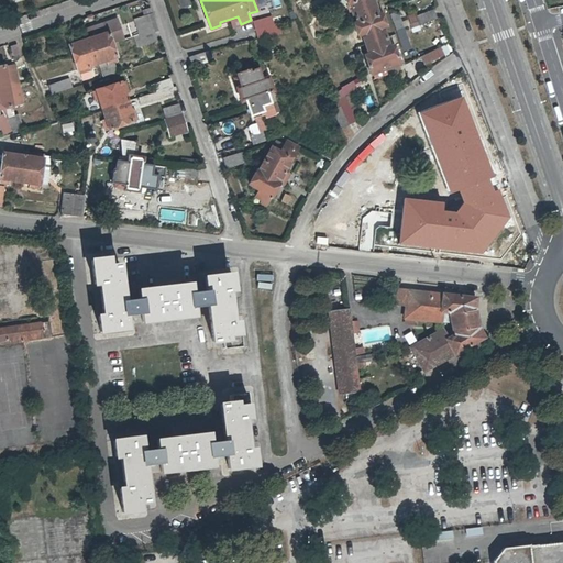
[(359,36),(363,35),(368,54),(365,55),(371,74),(399,65),(394,45),(389,47),(383,28),(386,26),(383,14),(378,15),(376,10),(378,10),(376,2),(374,3),(373,0),(345,0),(348,6),(352,4),(354,10),(352,11),(354,18),(356,17),(357,22),(354,23),(359,36)]
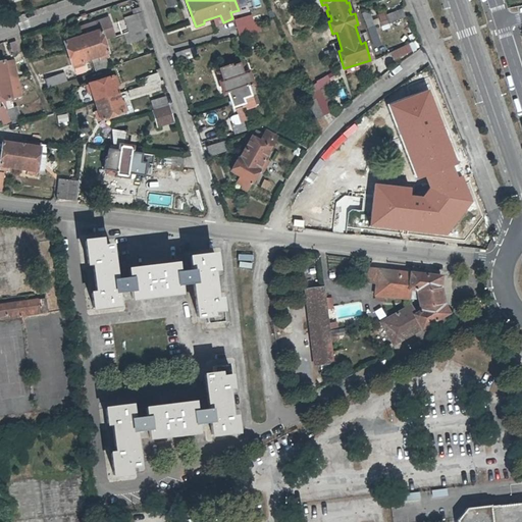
[(388,22),(404,15),(401,8),(385,15),(388,22)]
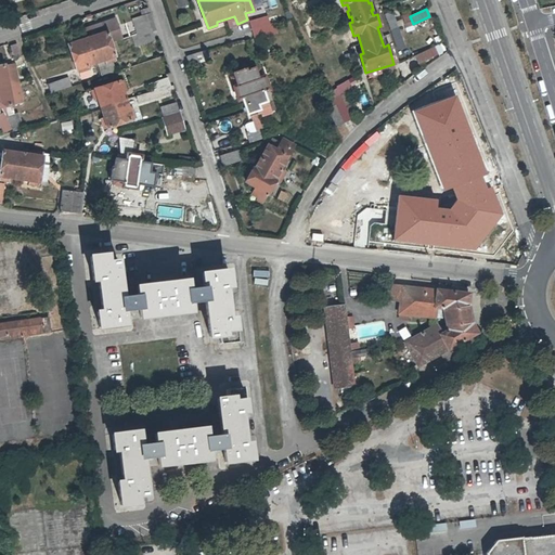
[(250,21),(253,29),(271,24),(268,14),(250,21)]
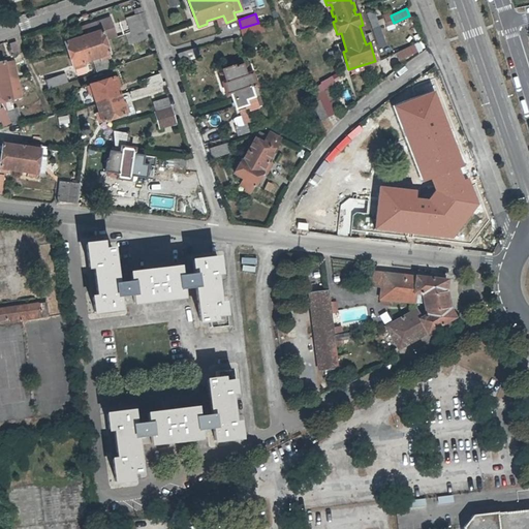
[(133,44),(148,39),(139,14),(125,19),(133,44)]
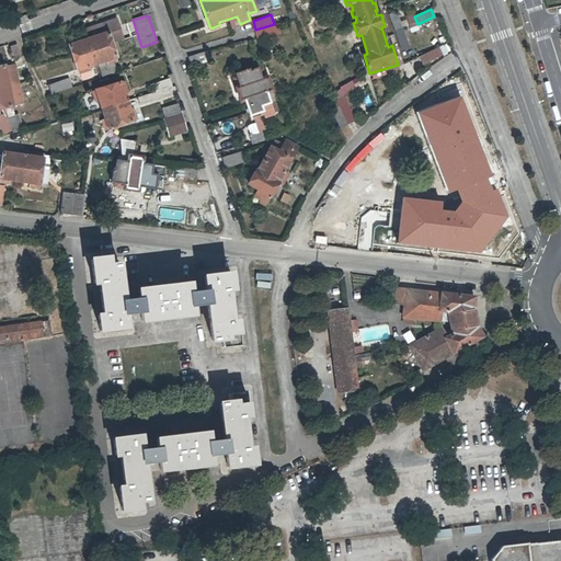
[(117,60),(111,42),(123,38),(115,18),(94,25),(98,34),(79,41),(78,37),(68,42),(78,72),(88,69),(87,66),(98,63),(102,77),(115,72),(112,61),(117,60)]
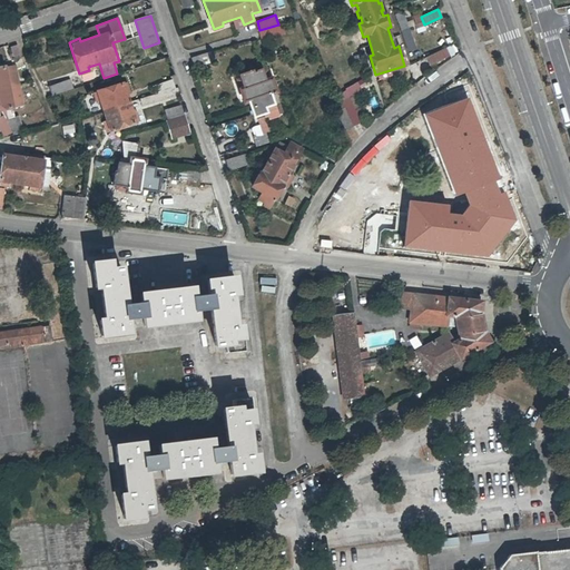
[(278,25),(259,30),(263,38),(281,33),(278,25)]
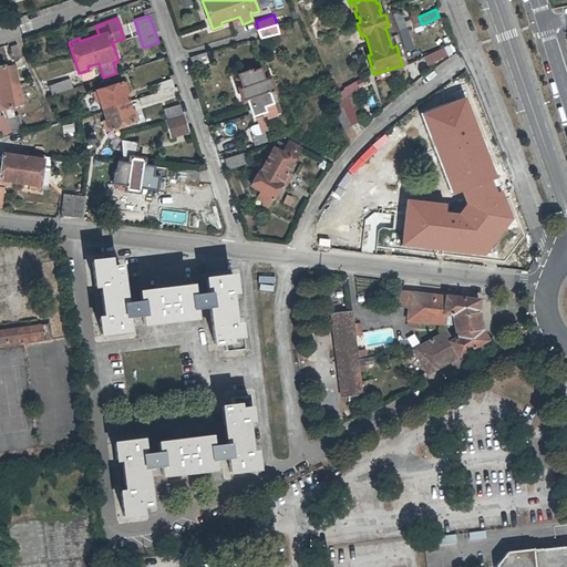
[(13,61),(21,59),(18,43),(9,45),(13,61)]
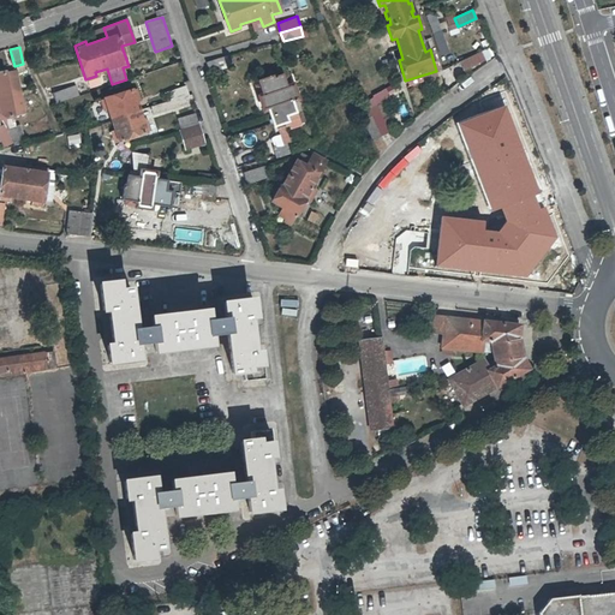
[(464,71),(485,59),(481,51),(459,63),(464,71)]
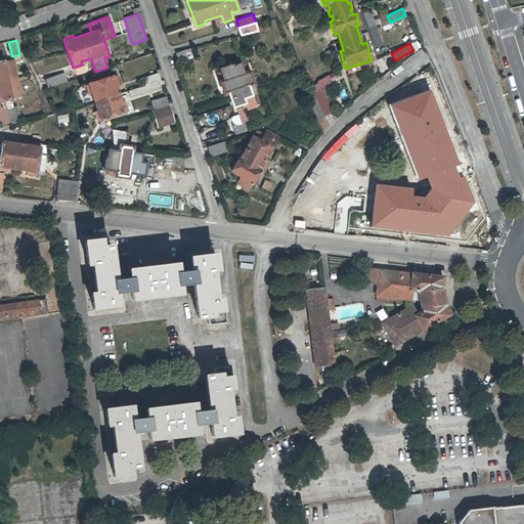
[(181,61),(195,56),(192,48),(178,52),(181,61)]
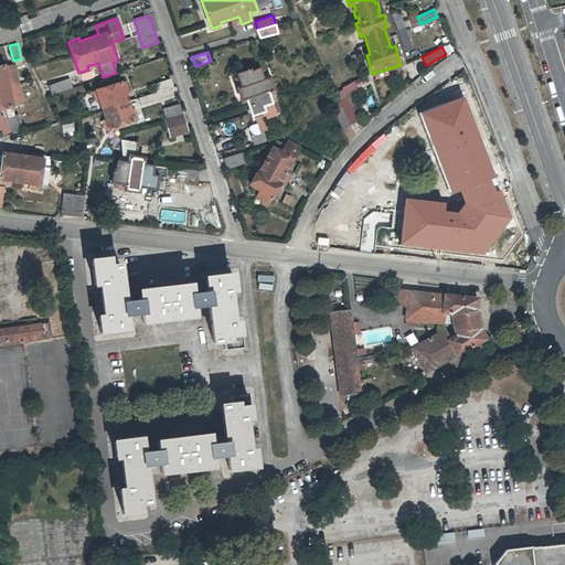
[(0,110),(23,106),(16,65),(0,66),(0,110)]
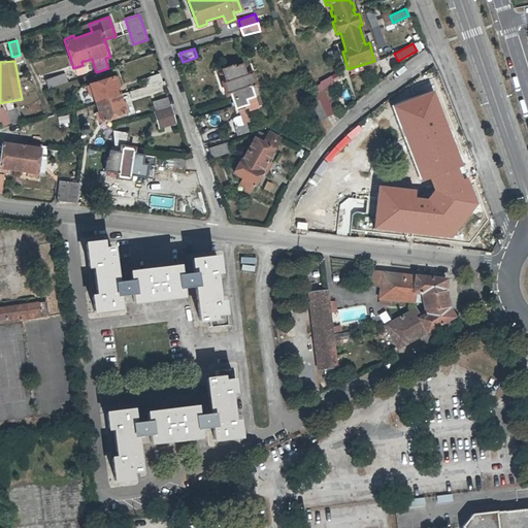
[(227,95),(229,94),(235,108),(246,105),(249,110),(258,108),(251,87),(255,85),(252,73),(250,74),(246,66),(243,66),(243,65),(235,67),(234,66),(222,70),(223,73),(221,74),(223,84),(227,95)]
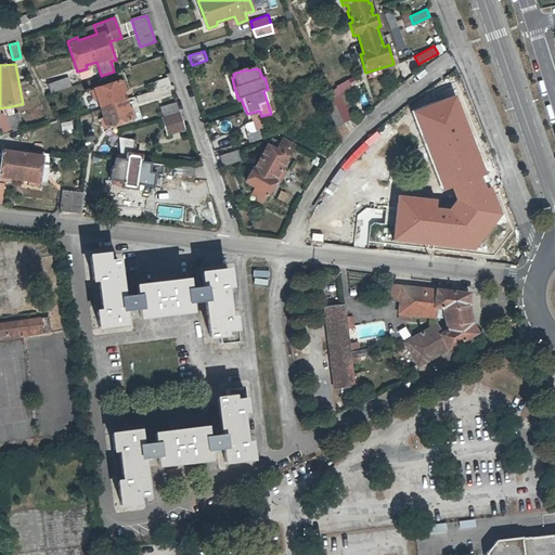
[(51,92),(71,87),(67,78),(49,85),(51,92)]
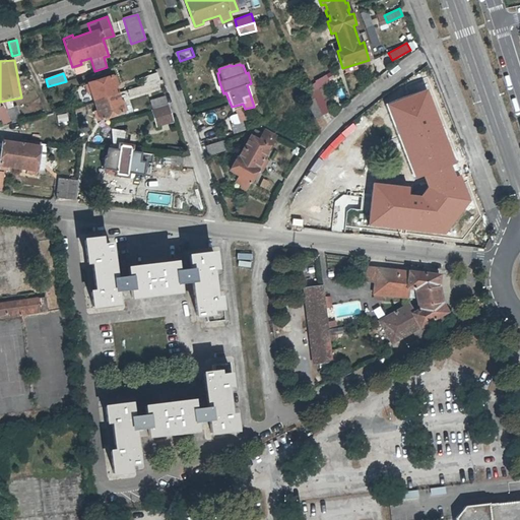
[(142,86),(159,80),(156,73),(140,79),(142,86)]
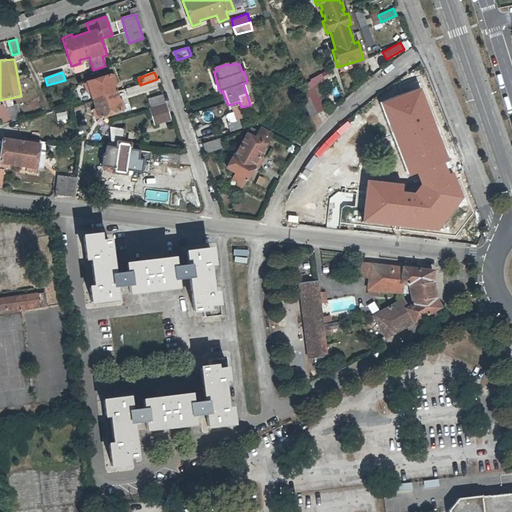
[(86,93),(90,92),(95,109),(92,110),(95,119),(125,109),(122,101),(119,101),(114,84),(116,84),(113,74),(84,84),(86,93)]
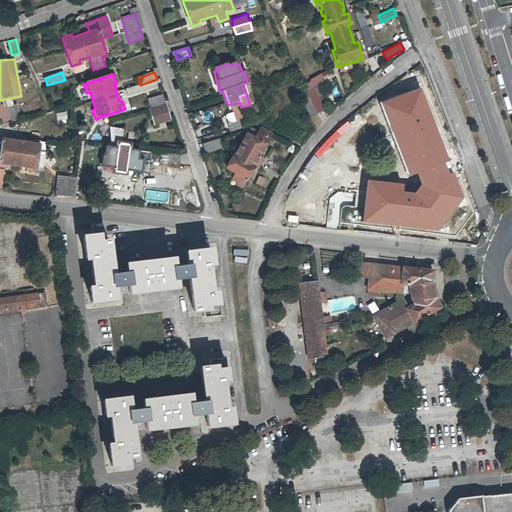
[(461,192),(420,85),(380,100),(411,182),(362,179),(361,201),(359,223),(436,228),(461,192)]
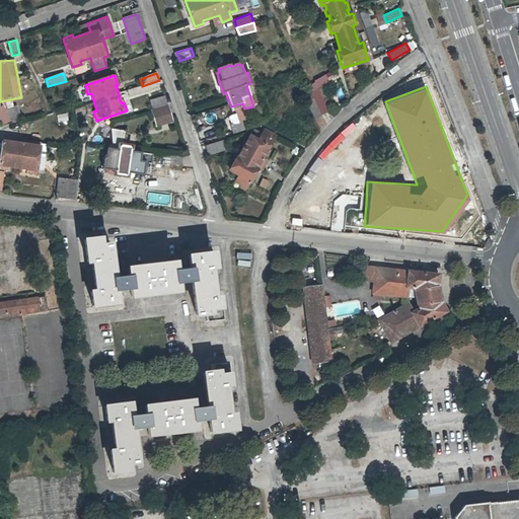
[(152,108),(165,103),(163,96),(150,100),(152,108)]
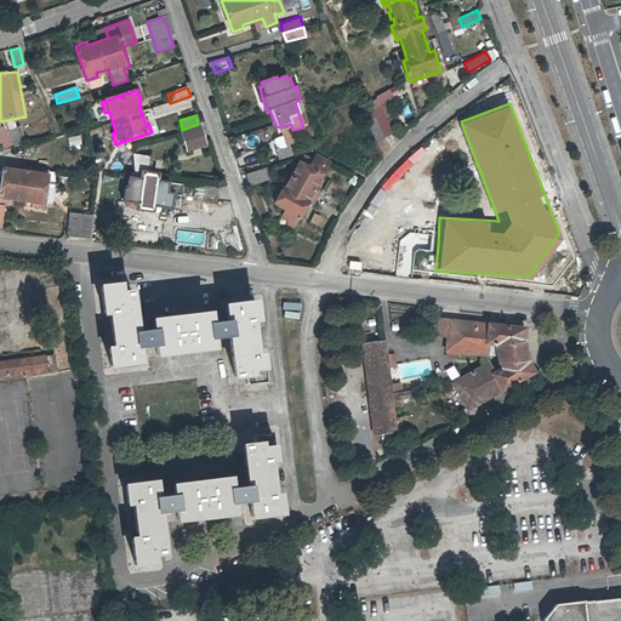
[(385,117),(377,120),(386,137),(392,135),(385,117)]
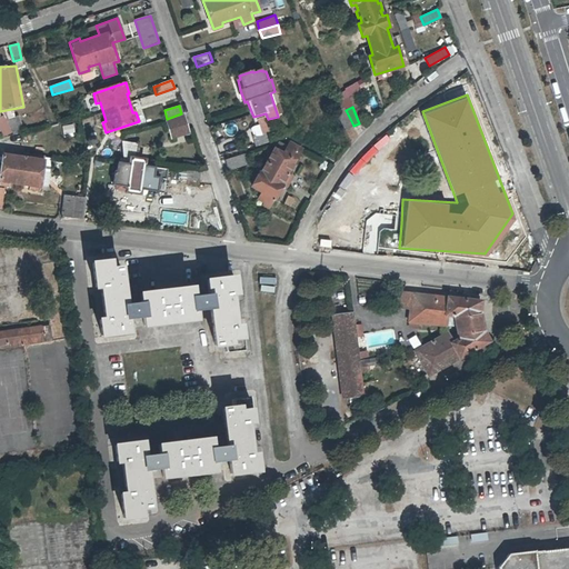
[(343,130),(353,126),(346,110),(337,113),(343,130)]
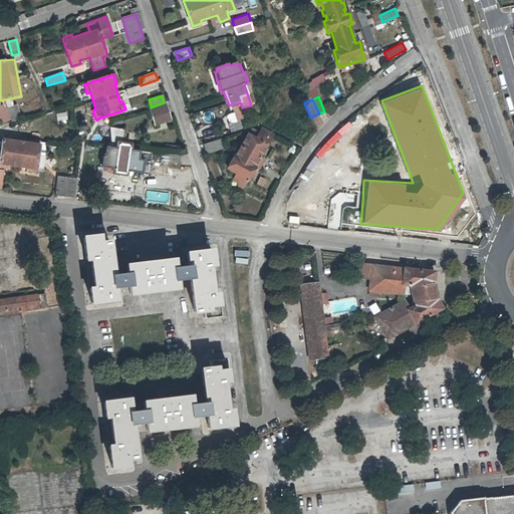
[(169,120),(164,102),(151,107),(148,107),(153,124),(169,120)]
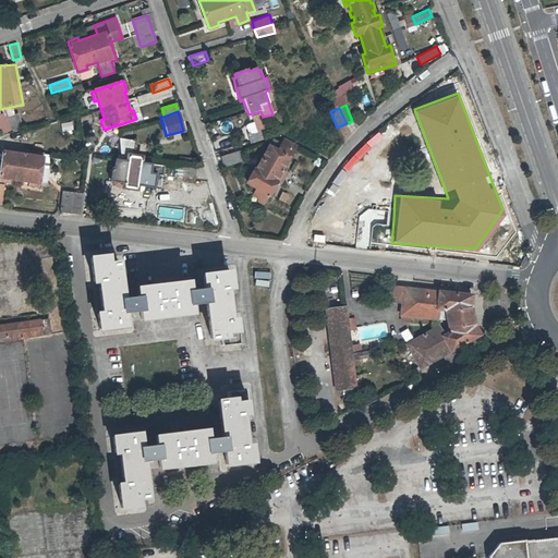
[(71,121),(61,123),(62,133),(73,131),(71,121)]
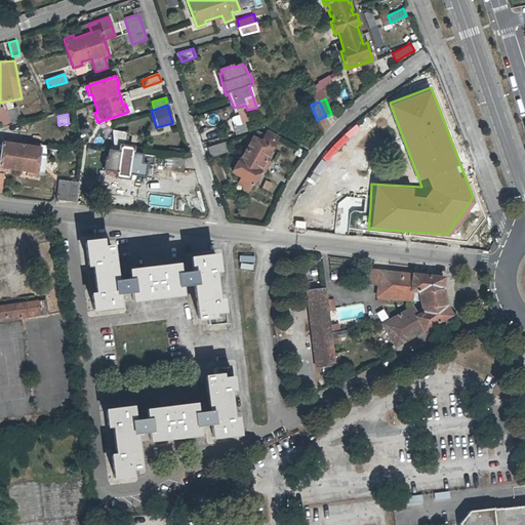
[(235,135),(248,131),(245,121),(232,126),(235,135)]
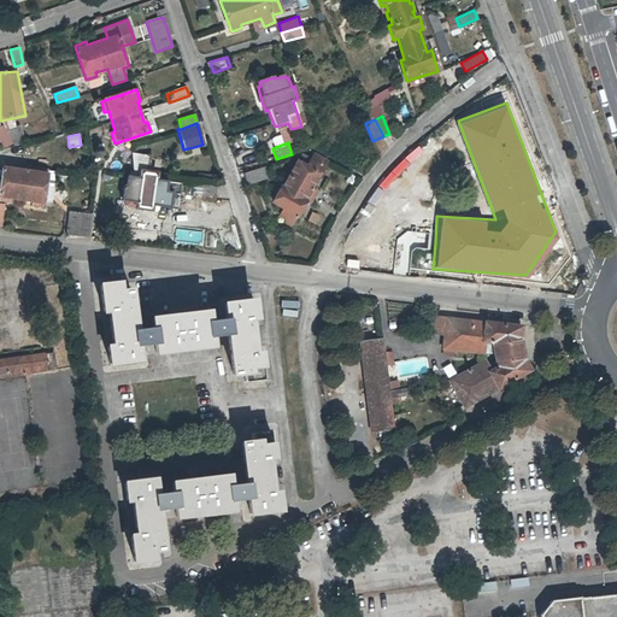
[(130,154),(133,169),(147,166),(147,157),(130,154)]
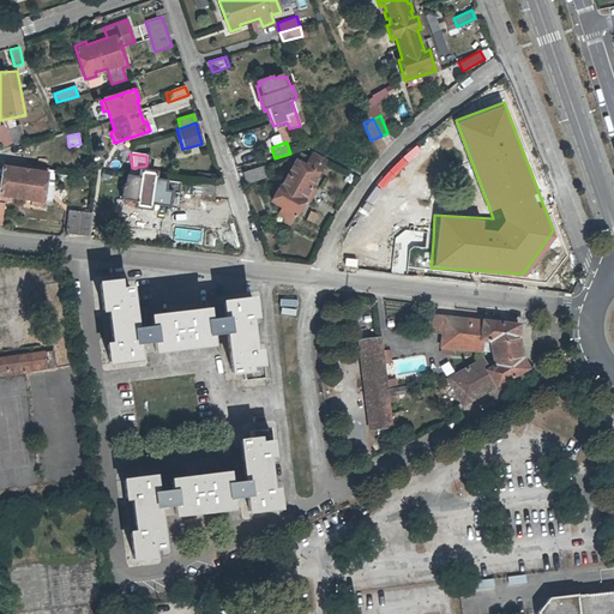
[(282,206),(278,214),(286,218),(282,223),(287,226),(294,214),(296,215),(305,199),(307,202),(315,188),(309,185),(325,160),(320,156),(317,163),(308,158),(305,166),(296,161),(282,187),(280,186),(271,200),(282,206)]
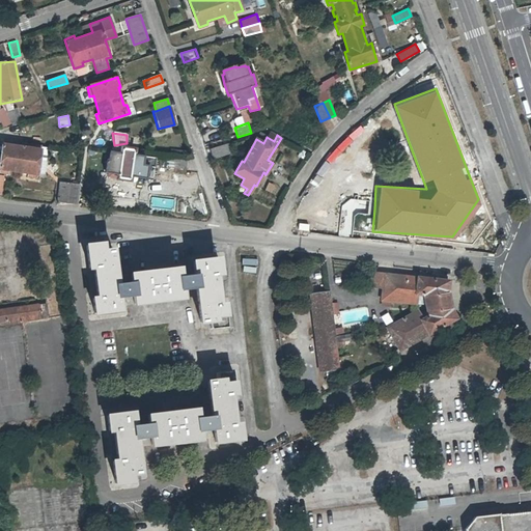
[(36,177),(37,174),(38,164),(40,146),(30,145),(30,148),(12,146),(12,143),(2,141),(0,160),(0,172),(8,174),(8,170),(27,173),(26,176),(36,177)]
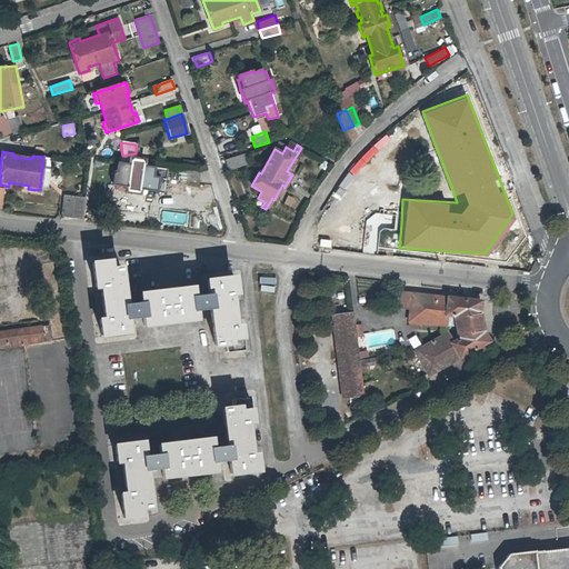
[(119,159),(119,162),(117,162),(116,171),(115,171),(112,186),(116,186),(115,189),(126,190),(126,191),(139,193),(140,189),(157,191),(158,188),(160,188),(162,179),(166,179),(167,168),(143,165),(145,160),(135,159),(136,153),(122,156),(123,159),(119,159)]
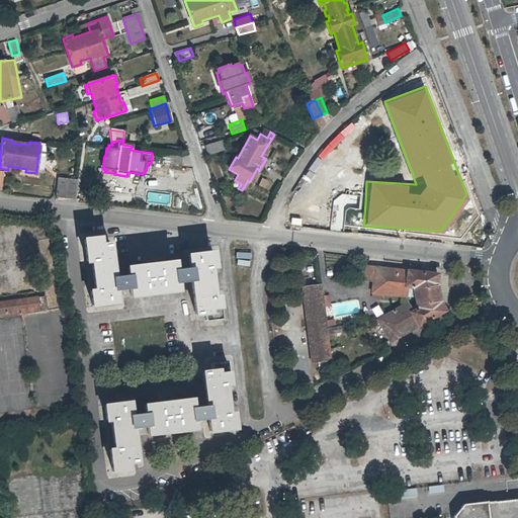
[(210,155),(226,150),(223,141),(207,146),(210,155)]
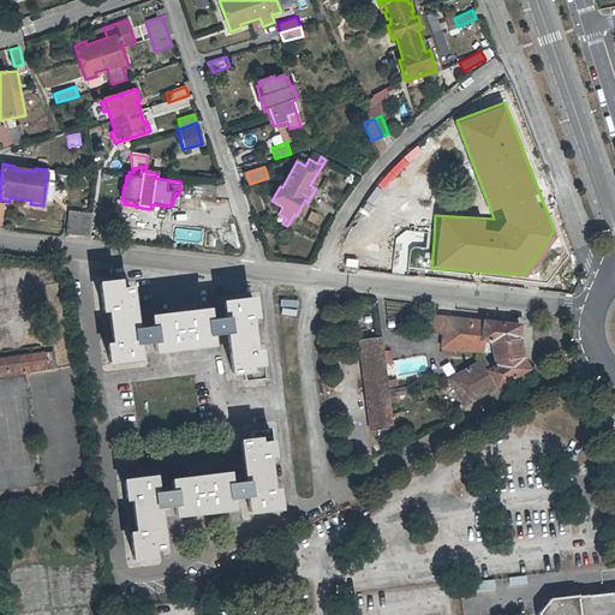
[(214,195),(215,184),(196,180),(195,191),(214,195)]
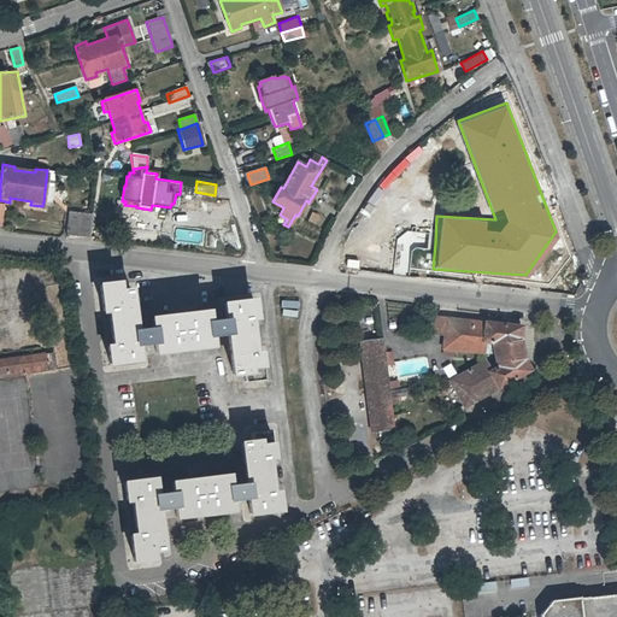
[(53,192),(45,191),(43,203),(52,204),(53,192)]
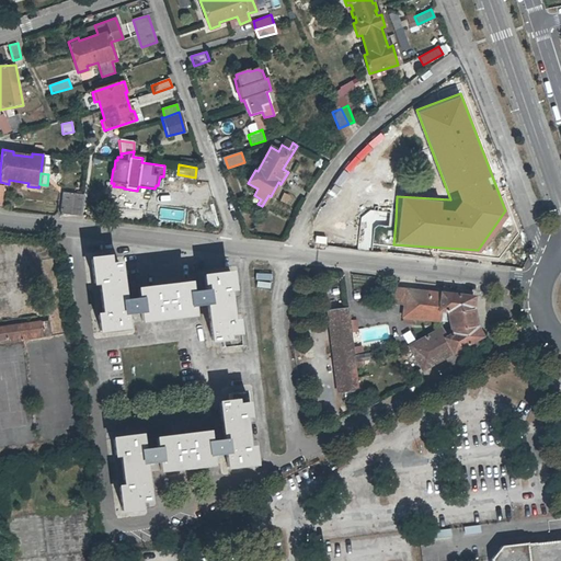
[(80,214),(82,195),(63,193),(60,212),(80,214)]
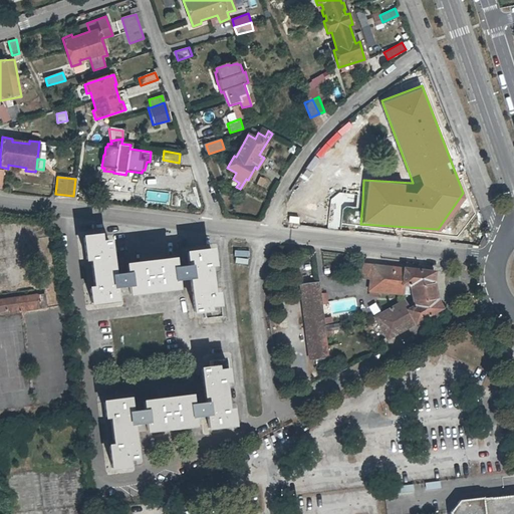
[(266,187),(268,180),(258,177),(257,185),(266,187)]
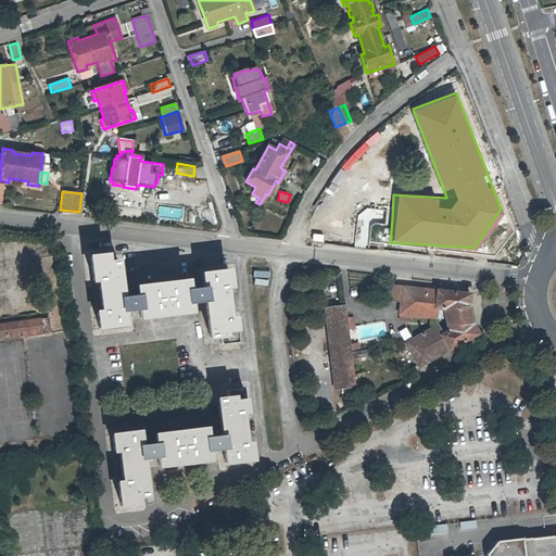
[(190,308),(206,306),(211,343),(220,342),(220,350),(239,348),(236,324),(230,324),(227,293),(231,292),(229,276),(202,279),(203,293),(189,295),(187,286),(137,292),(138,302),(124,304),(118,267),(109,268),(108,261),(90,263),(93,287),(99,287),(103,317),(98,318),(100,335),(127,331),(125,317),(140,315),(141,325),(191,318),(190,308)]
